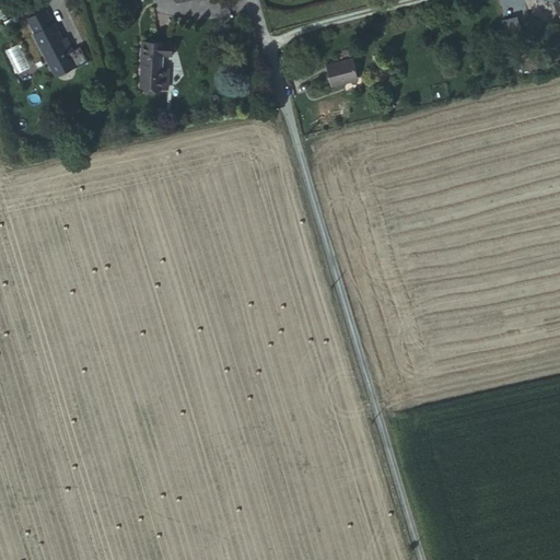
[(13,0),(8,0),(9,1),(6,1),(7,15),(14,14),(13,0)]
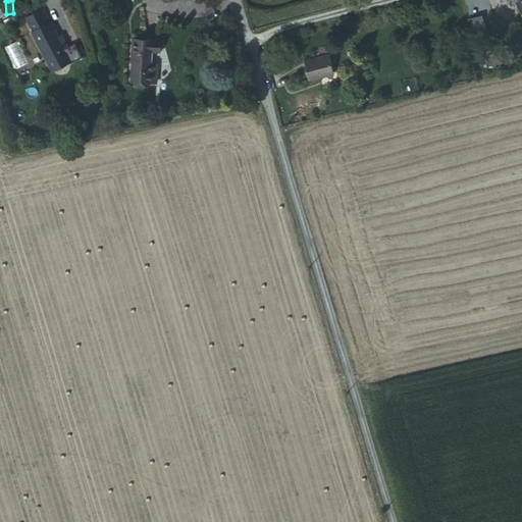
[(64,38),(57,20),(54,22),(48,9),(30,16),(38,31),(34,33),(47,60),(68,51),(62,39),(64,38)]
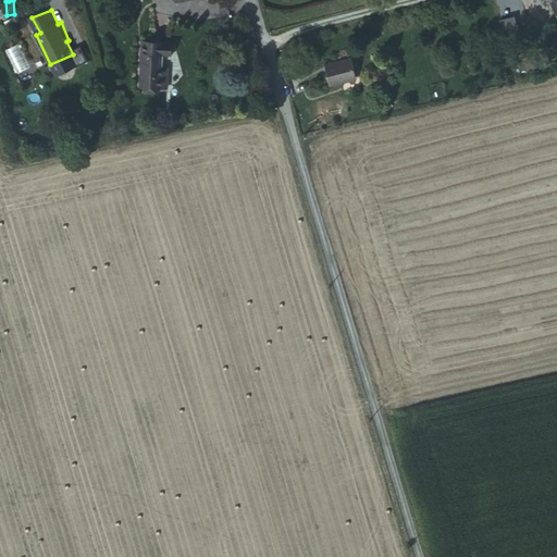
[(175,90),(176,79),(172,79),(173,67),(173,52),(178,53),(178,39),(149,38),(147,64),(150,64),(148,88),(175,90)]
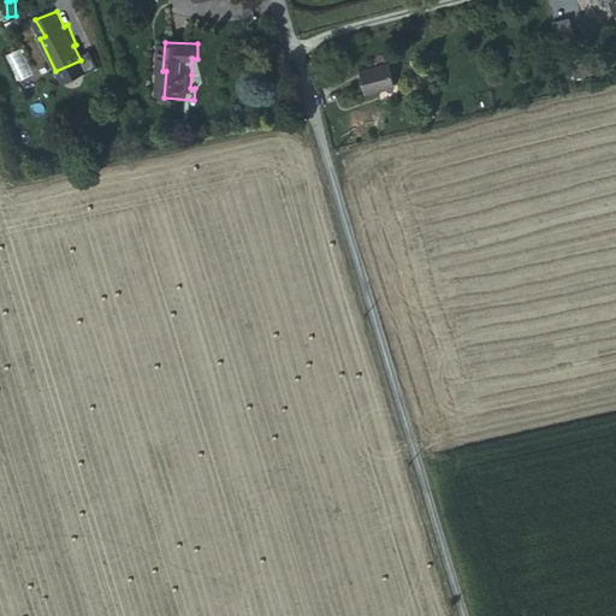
[(19,81),(33,73),(18,49),(6,57),(19,81)]
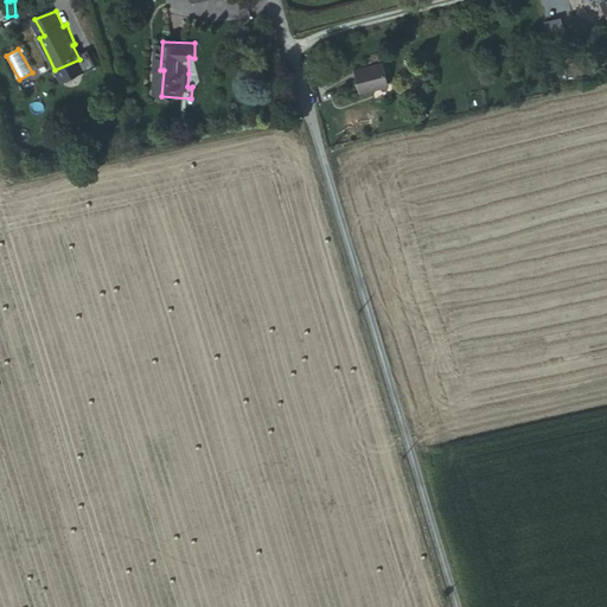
[(88,55),(55,70),(62,85),(83,75),(84,78),(96,72),(88,55)]
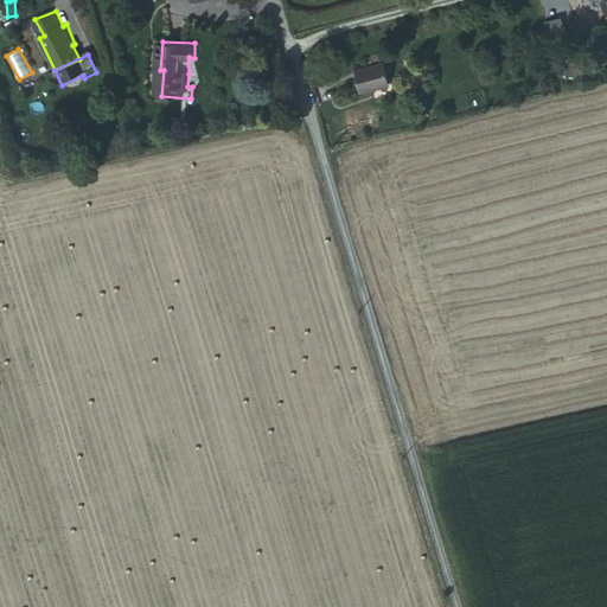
[(391,63),(360,71),(368,96),(383,93),(382,89),(397,84),(391,63)]
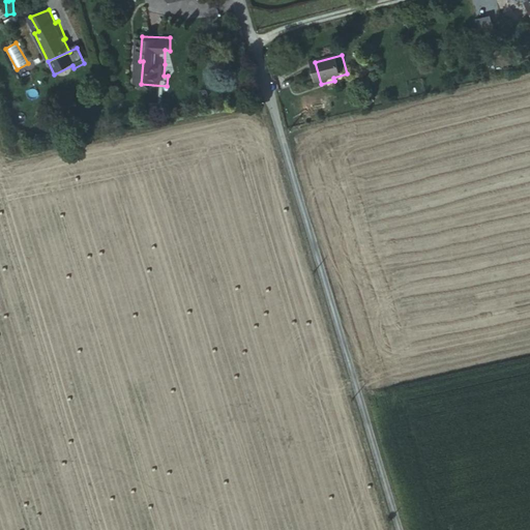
All buildings are outlined.
